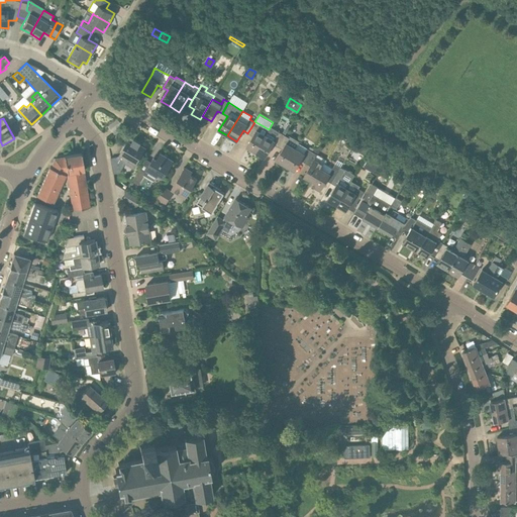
[(246,146),(255,152),(268,130),(254,122),(247,133),(252,136),(246,146)]
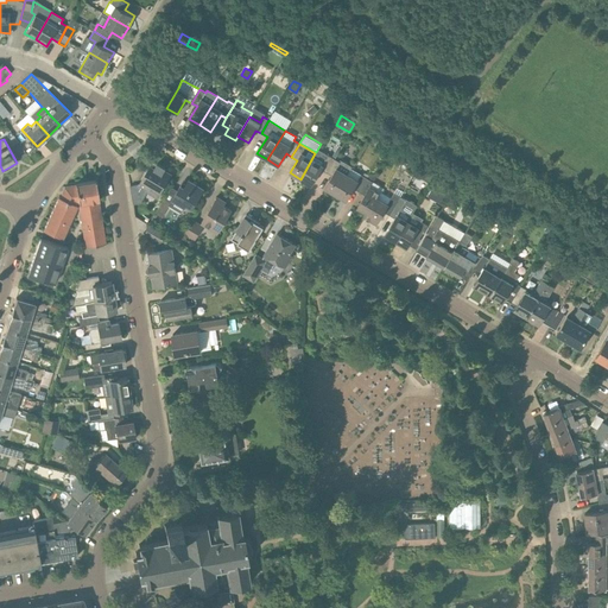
[(315,153),(301,179),(311,185),(321,169),(327,172),(334,159),(318,150),(316,153),(315,153)]
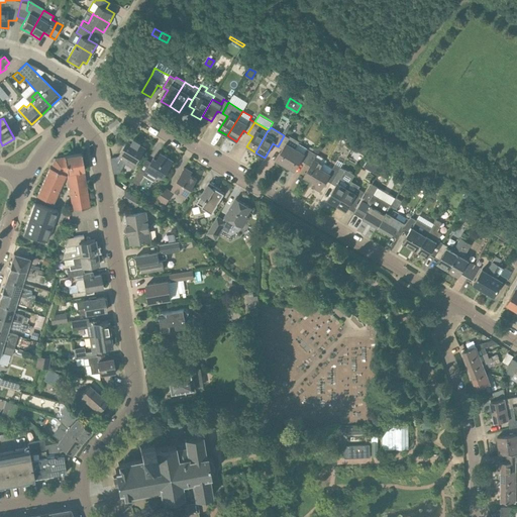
[(285,166),(298,143),(299,141),(291,136),(290,138),(284,135),(278,146),(283,149),(276,160),(285,166)]
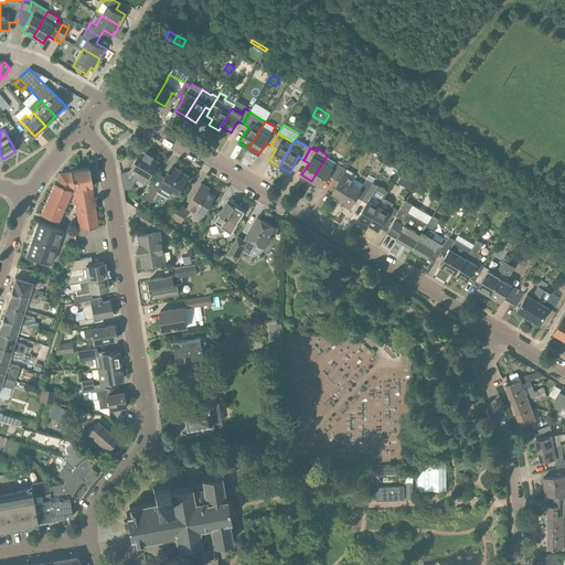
[(140,174),(148,180),(159,162),(153,158),(155,156),(147,151),(144,156),(140,153),(129,171),(121,172),(124,190),(131,189),(140,174)]
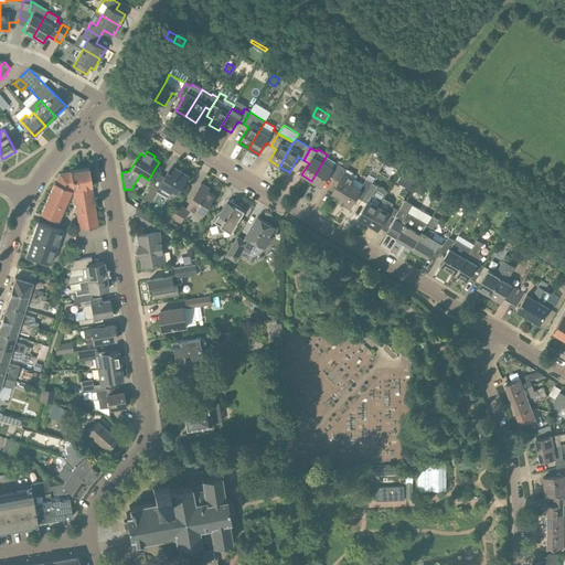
[(341,166),(326,157),(311,181),(322,187),(329,176),(333,178),(341,166)]
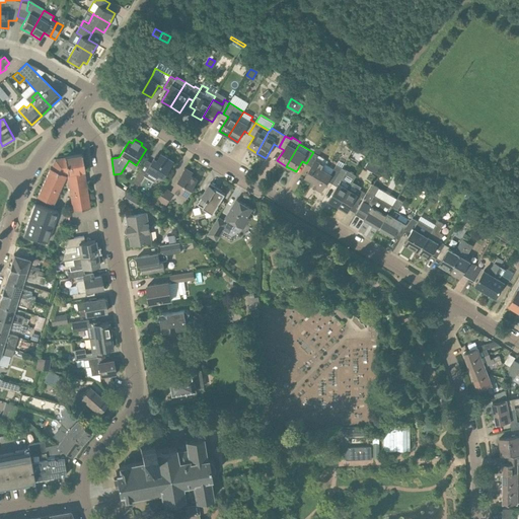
[(313,152),(318,155),(323,148),(318,145),(313,152)]
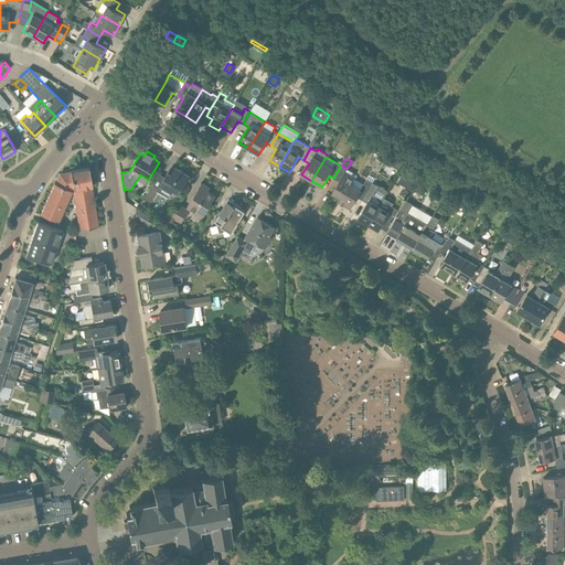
[(332,193),(342,199),(351,184),(354,179),(356,174),(347,169),(341,166),(333,178),(339,181),(332,193)]
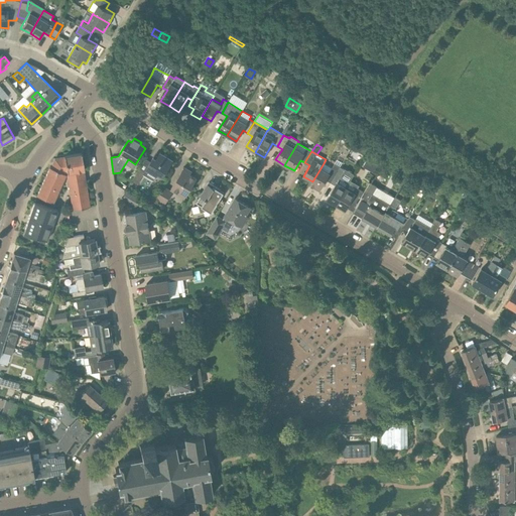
[(69,171),(83,168),(84,168),(81,152),(65,155),(65,157),(55,158),(51,167),(67,174),(69,171)]
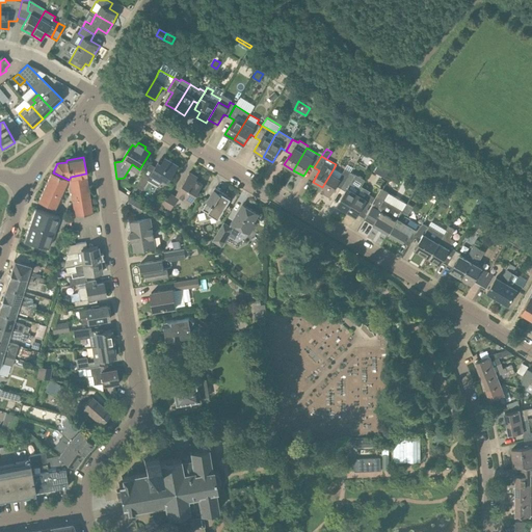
[(163,180),(168,182),(178,165),(165,158),(162,163),(159,161),(151,176),(161,182),(163,180)]
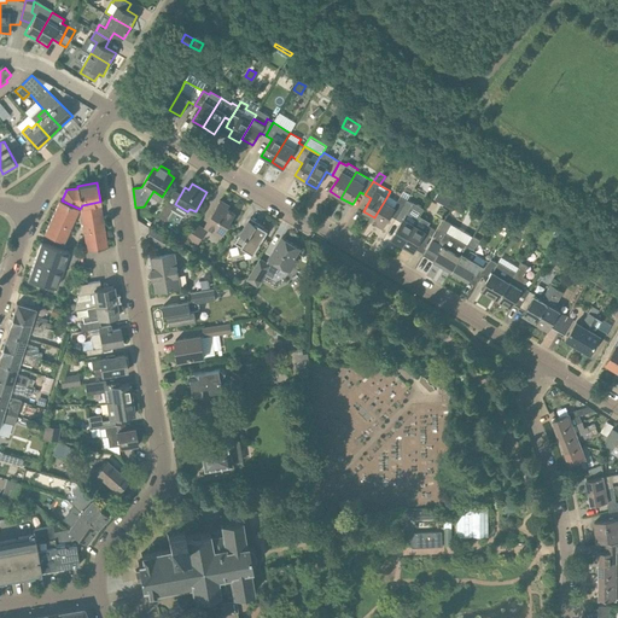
[(374,217),(372,221),(383,228),(390,215),(396,219),(404,205),(388,196),(384,202),(374,217)]
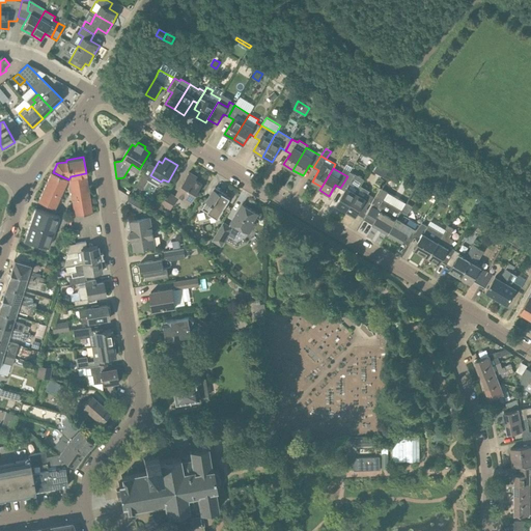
[(38,200),(56,208),(68,180),(68,179),(53,172),(52,171),(38,200)]
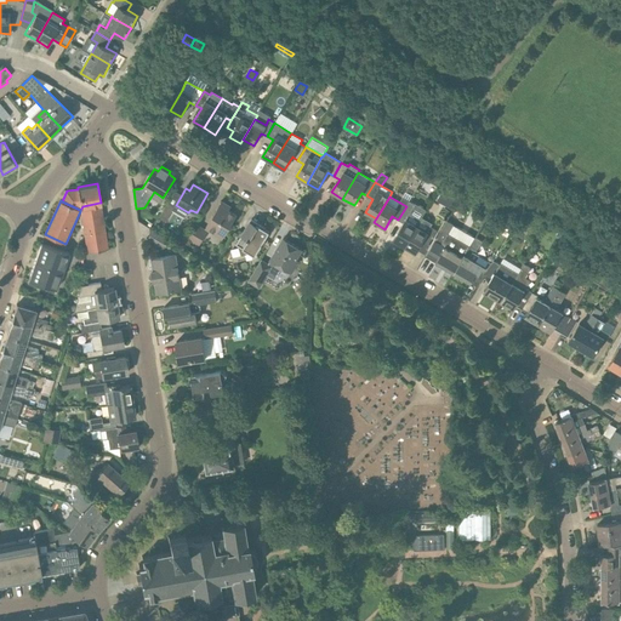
[(222,201),(206,226),(223,237),(237,215),(229,210),(231,206),(222,201)]
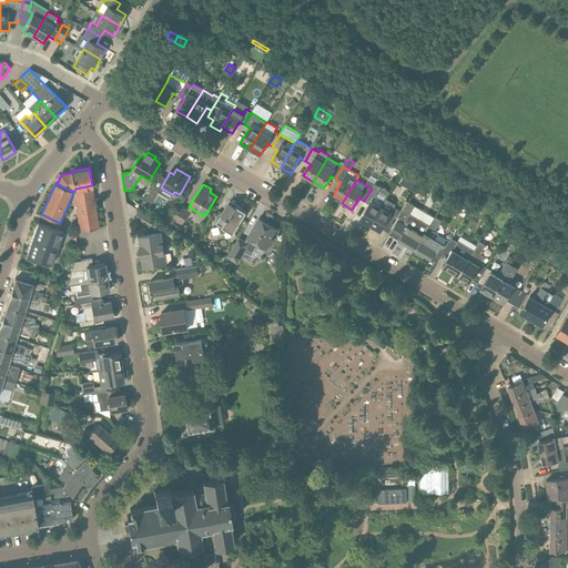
[(73,193),(80,232),(98,229),(91,185),(75,189),(73,192),(73,193)]
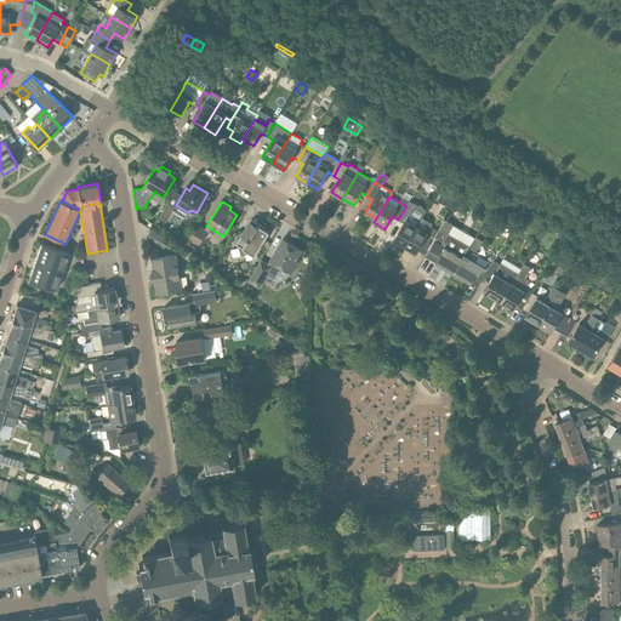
[(175,208),(167,203),(158,220),(165,223),(175,208)]
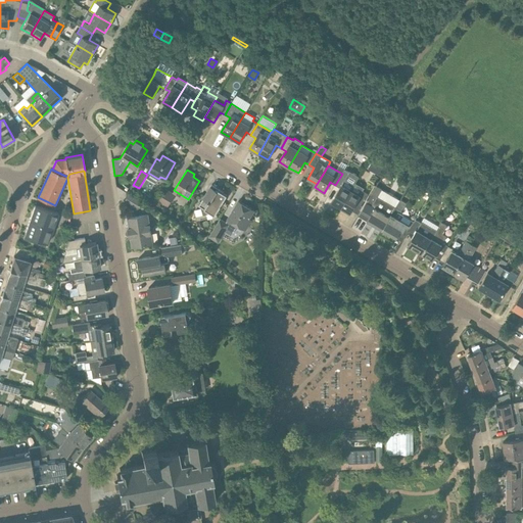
[(331,202),(340,207),(351,190),(342,185),(347,177),(342,174),(335,185),(340,188),(331,202)]
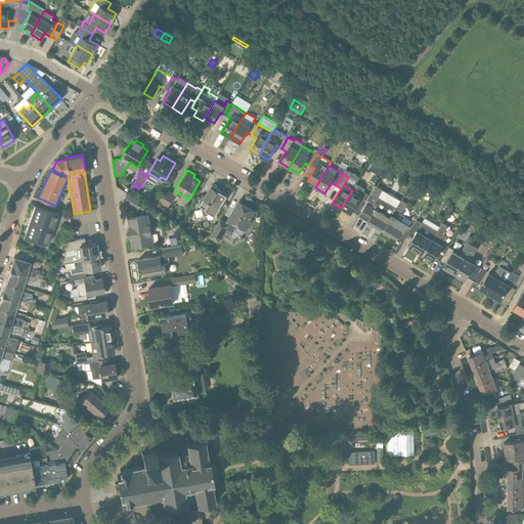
[(212,214),(215,215),(222,204),(227,195),(224,192),(212,185),(200,206),(207,211),(208,215),(212,214)]
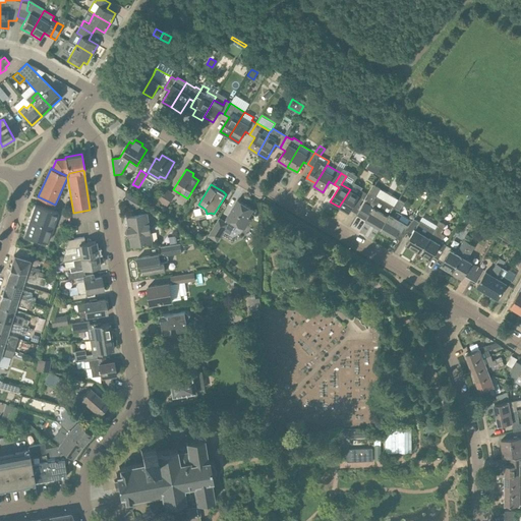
[(167,206),(174,193),(172,192),(166,188),(159,200),(167,206)]
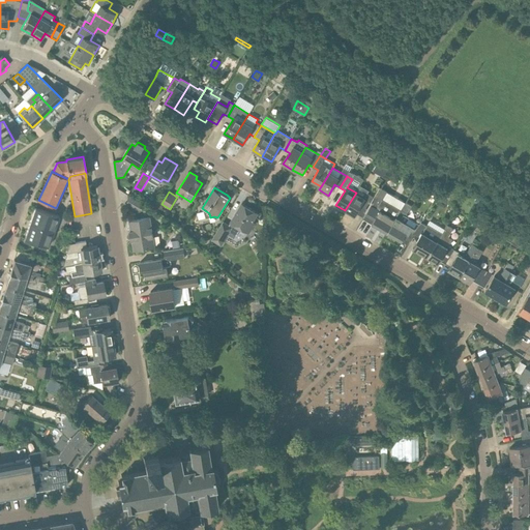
[(356,193),(345,210),(354,215),(361,205),(365,208),(373,197),(367,194),(364,198),(356,193)]
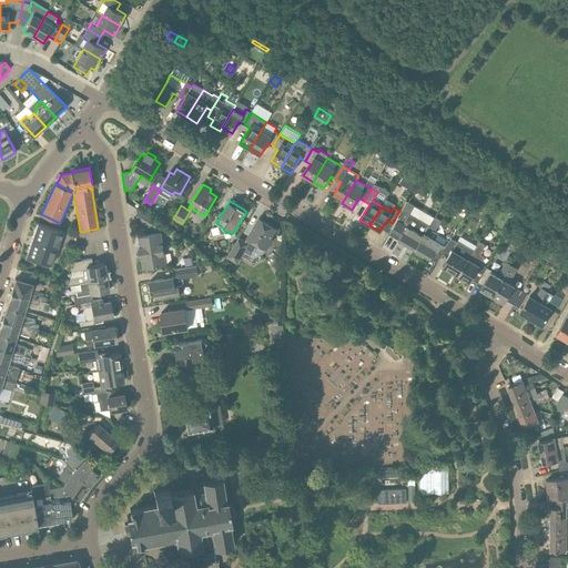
[(135,217),(142,221),(150,226),(153,219),(140,211),(135,217)]
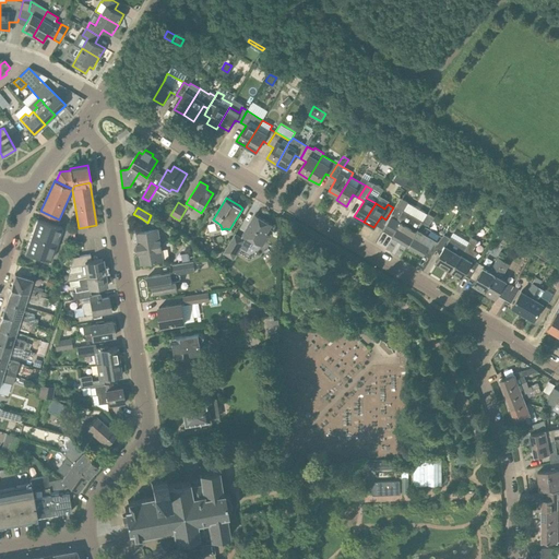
[(392,236),(408,246),(421,224),(416,221),(417,218),(397,207),(385,227),(394,233),(392,236)]
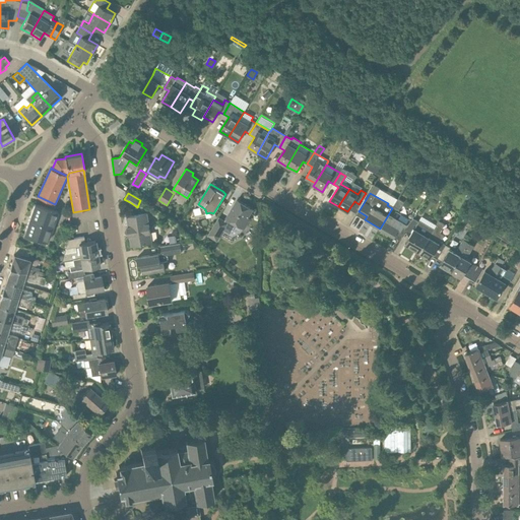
[(392,208),(380,229),(385,232),(384,233),(387,235),(388,234),(400,241),(406,230),(407,228),(396,220),(400,214),(398,212),(404,202),(398,199),(392,208)]
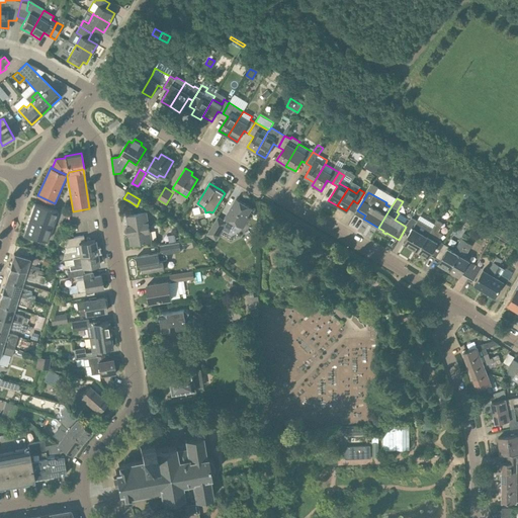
[(250,218),(247,216),(252,207),(237,199),(224,220),(218,217),(206,235),(217,241),(223,230),(229,233),(235,224),(244,229),(250,218)]
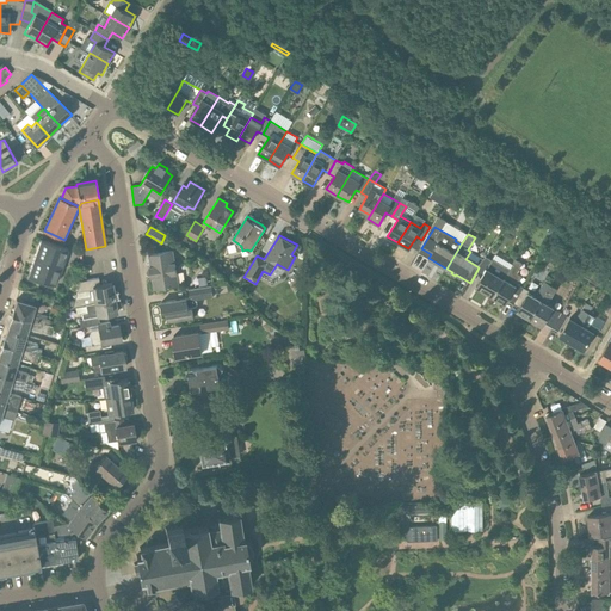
[(56,285),(68,248),(41,239),(28,275),(56,285)]
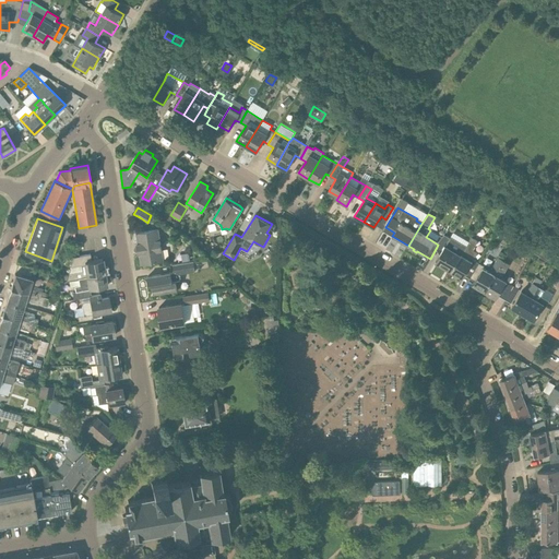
[(142,264),(164,261),(158,229),(137,233),(139,244),(137,244),(139,253),(140,253),(142,264)]
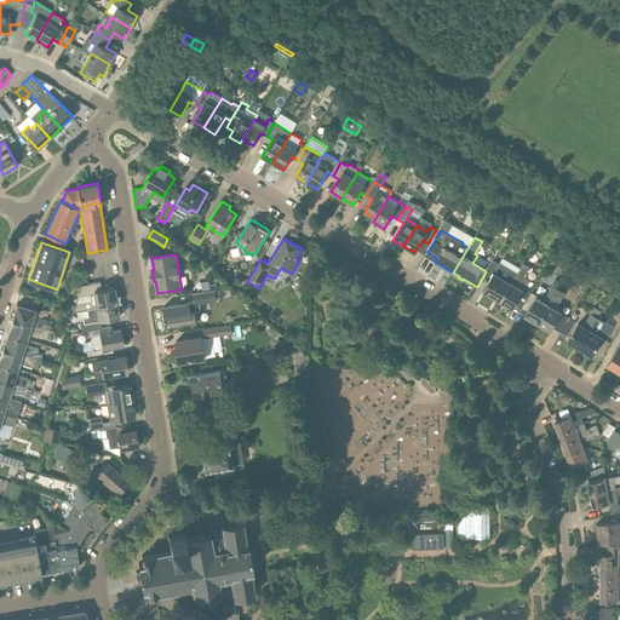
[(491,277),(483,291),(500,300),(517,273),(500,263),(499,264),(493,260),(486,271),(484,274),(491,277)]
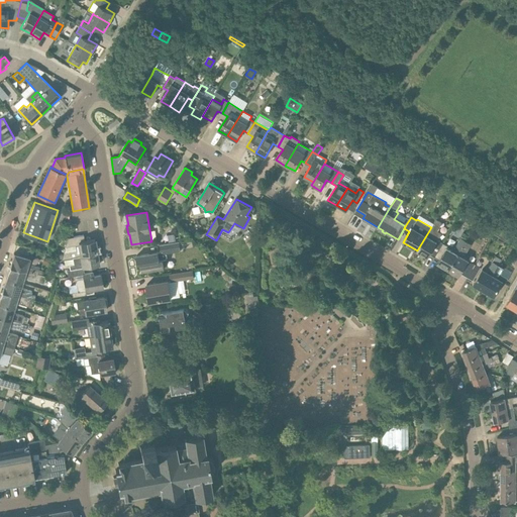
[(429,254),(435,257),(443,243),(438,240),(441,234),(437,231),(442,223),(436,219),(431,227),(417,250),(428,256),(429,254)]
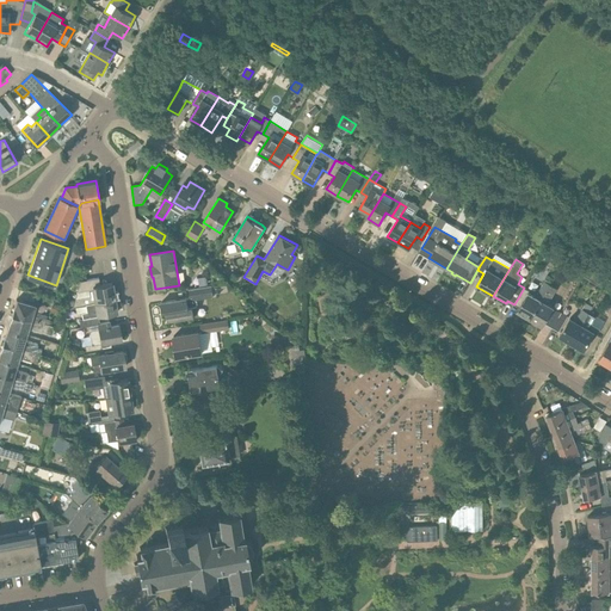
[(73,307),(85,304),(115,300),(112,283),(100,284),(99,278),(81,281),(73,307)]
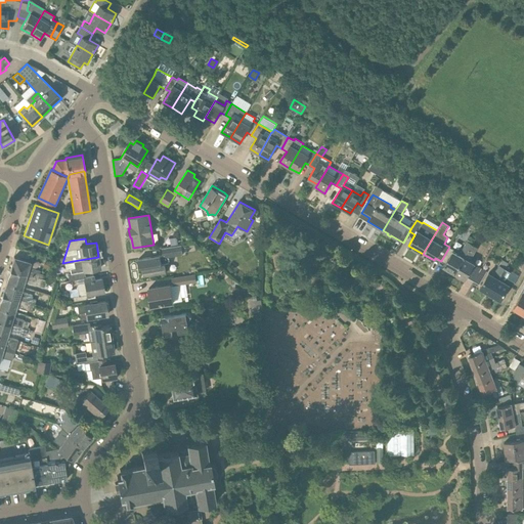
[(443,266),(454,273),(472,245),(467,242),(460,254),(453,251),(453,250),(449,247),(441,261),(445,263),(443,266)]
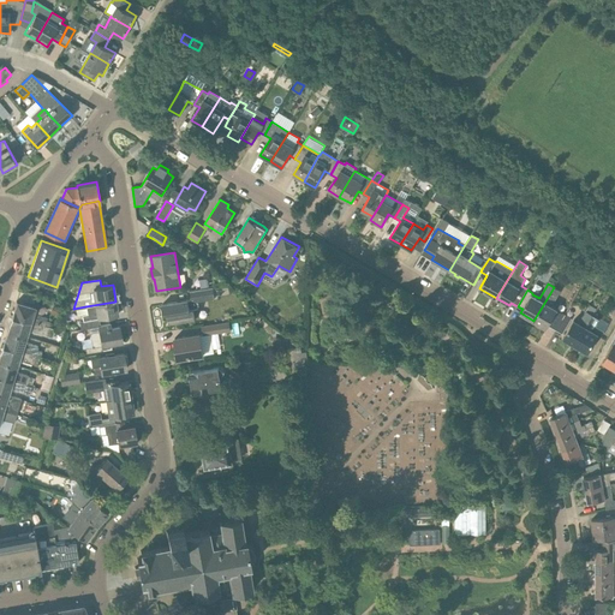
[(548,326),(556,330),(565,315),(557,310),(557,309),(550,304),(550,303),(553,304),(561,291),(554,287),(533,321),(547,328),(548,326)]
